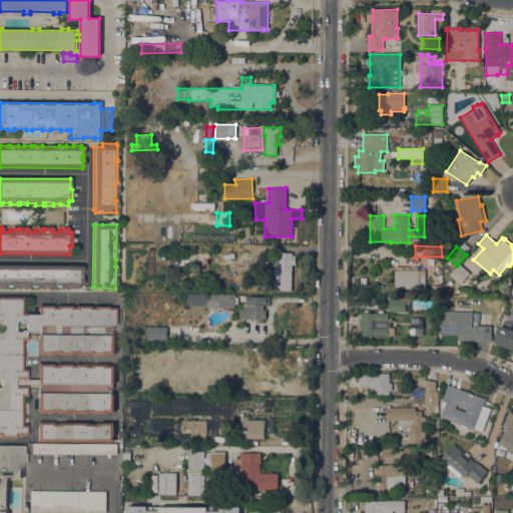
[(278,271),(278,270),(272,270),(272,259),(274,259),(274,252),(292,252),(292,255),(296,255),(296,265),(292,265),(292,291),(280,290),(281,271),(278,271)]
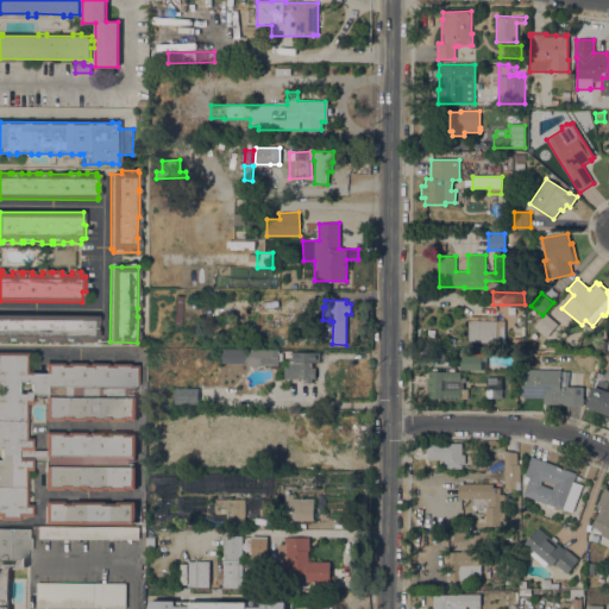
[(0,314),(96,315),(96,318),(98,318),(98,325),(96,325),(96,331),(98,331),(98,338),(96,338),(96,341),(94,341),(86,341),(86,340),(77,340),(77,341),(56,341),(56,340),(48,340),(48,341),(27,341),(27,340),(19,340),(19,341),(0,341),(0,314)]
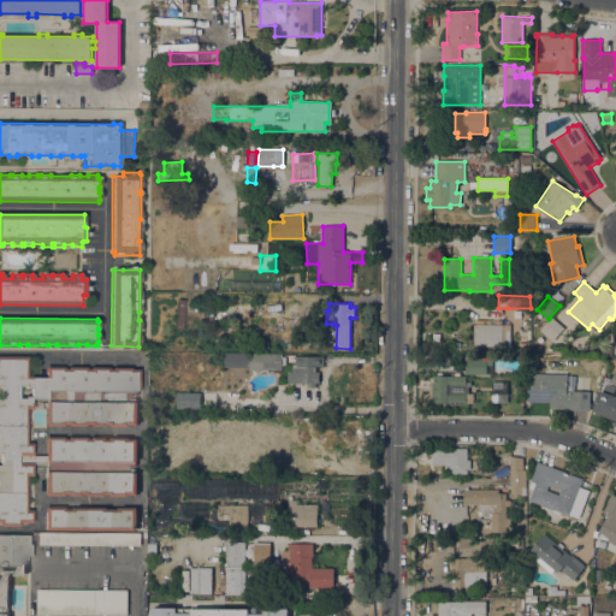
[(564,327),(554,342),(540,331),(552,318),(564,327)]
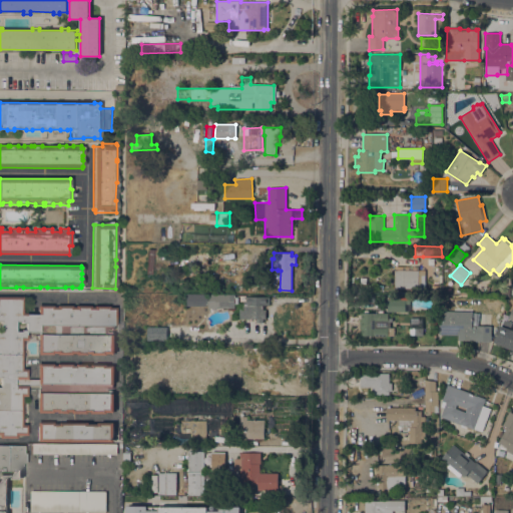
[(425,289),(394,289),(394,270),(395,270),(395,267),(418,267),(418,270),(425,270),(425,289)]
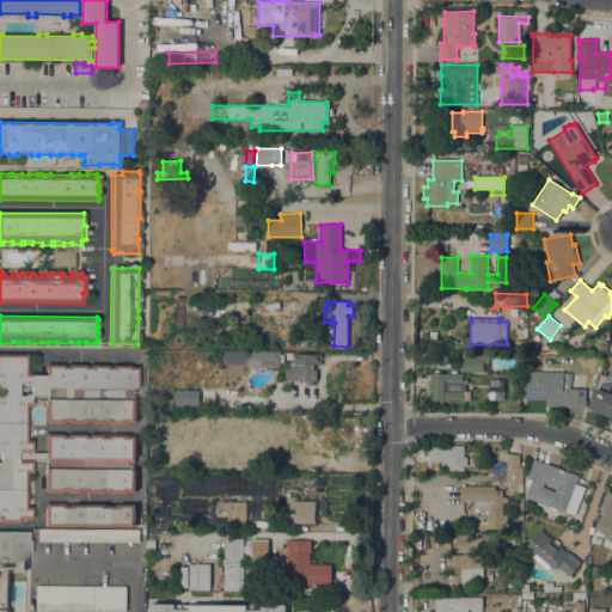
[(524,332),(514,332),(513,320),(524,319),(524,332)]
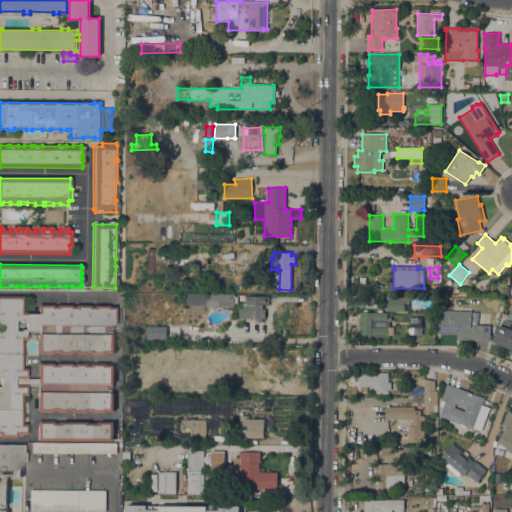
[(439,285),(439,293),(431,293),(431,284),(439,285)]
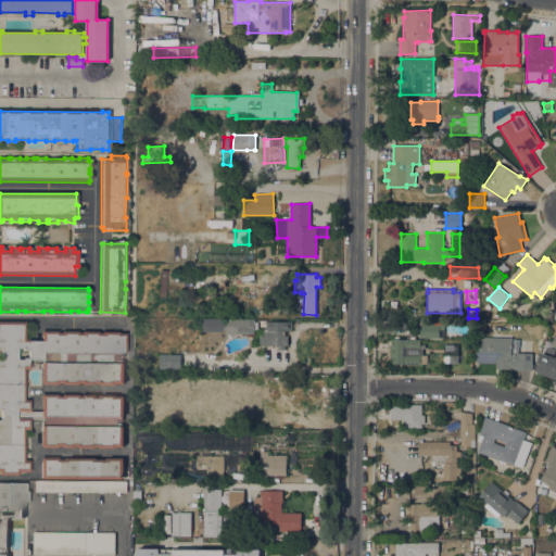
[(552,320),(542,320),(543,318),(543,316),(544,315),(546,313),(548,313),(552,312),(552,320)]
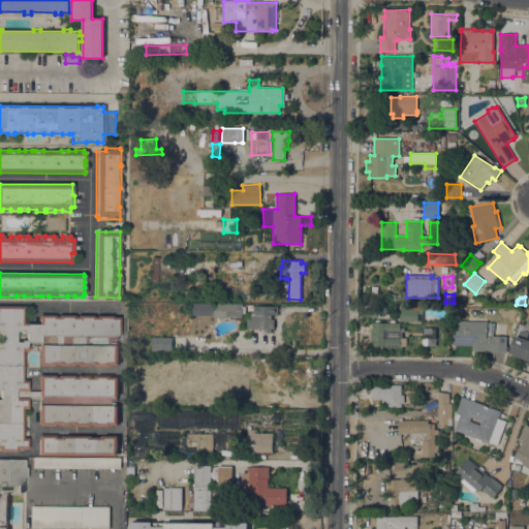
[(269,305),(269,329),(246,329),(246,318),(214,317),(214,315),(192,315),(192,303),(217,303),(217,304),(269,305)]
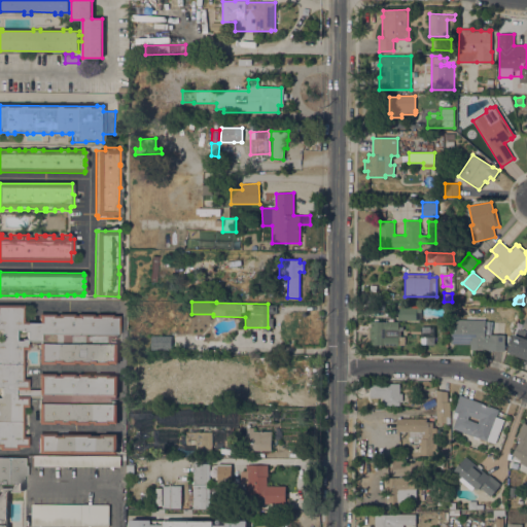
[(0,450),(0,305),(24,305),(23,321),(26,321),(26,323),(38,323),(38,314),(116,314),(116,315),(118,315),(118,336),(116,336),(116,344),(118,344),(118,362),(111,362),(111,364),(96,364),(96,363),(92,363),(92,364),(76,364),(76,362),(73,362),(73,364),(58,364),(58,363),(54,363),(54,364),(38,364),(38,342),(26,342),(26,344),(28,344),(28,349),(23,349),(22,379),(28,379),(28,389),(38,389),(38,374),(111,375),(111,374),(116,374),(116,376),(118,376),(117,396),(116,396),(116,403),(117,403),(117,423),(110,423),(110,425),(95,424),(95,423),(92,423),(92,424),(76,424),(76,423),(72,423),(72,424),(57,424),(57,423),(54,423),(54,424),(37,424),(37,403),(40,403),(40,395),(27,395),(27,407),(22,407),(22,436),(27,436),(27,447),(16,447),(16,450),(0,450)]
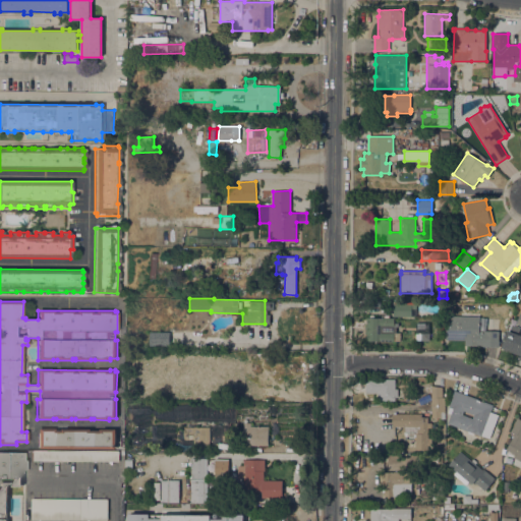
[(394,301),(411,301),(411,304),(416,304),(416,308),(411,308),(411,316),(394,316),(394,304),(394,301)]
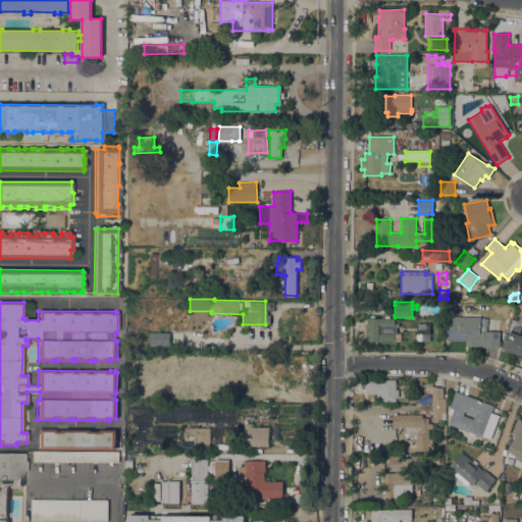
[(483,348),(483,347),(466,346),(466,341),(447,341),(447,316),(480,317),(480,333),(481,333),(481,331),(501,331),(500,348),(483,348)]
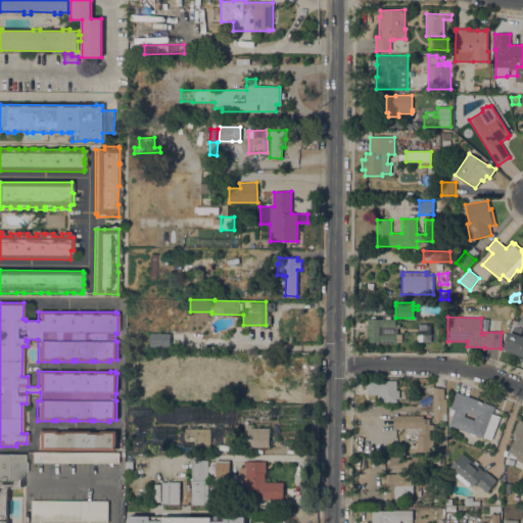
[(401,342),(395,342),(395,343),(368,343),(368,339),(367,339),(367,326),(368,326),(368,320),(382,319),(382,320),(395,320),(395,328),(397,328),(397,334),(401,334),(401,342)]
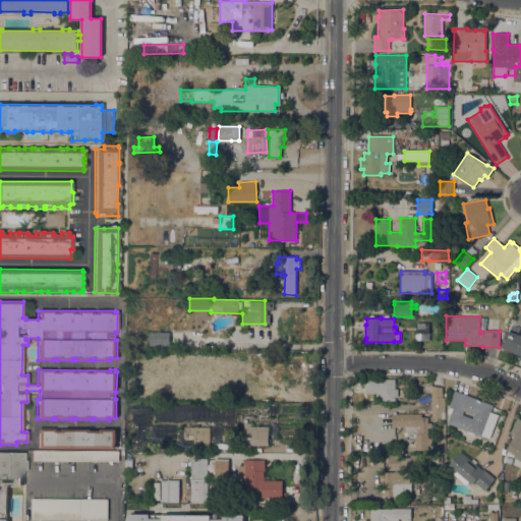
[(415,325),(415,341),(428,340),(428,325),(415,325)]
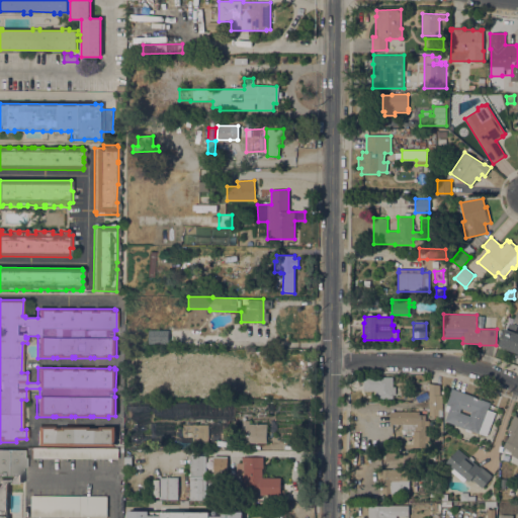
[(517,326),(517,354),(499,347),(505,330),(506,330),(509,323),(517,326)]
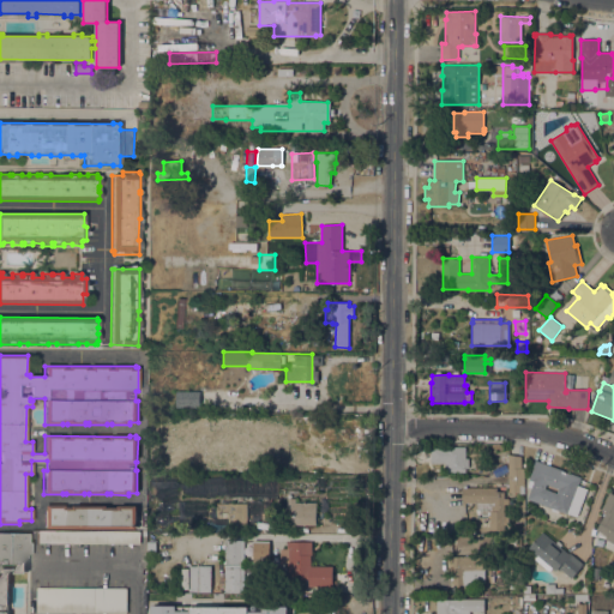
[(176,408),(176,391),(199,391),(199,408),(176,408)]
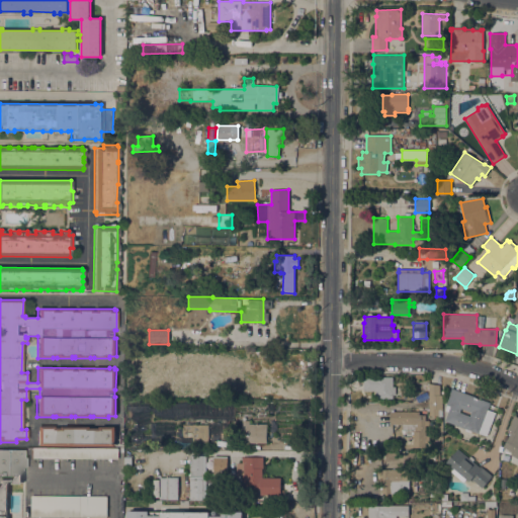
[(224,335),(224,348),(203,348),(203,334),(224,335)]
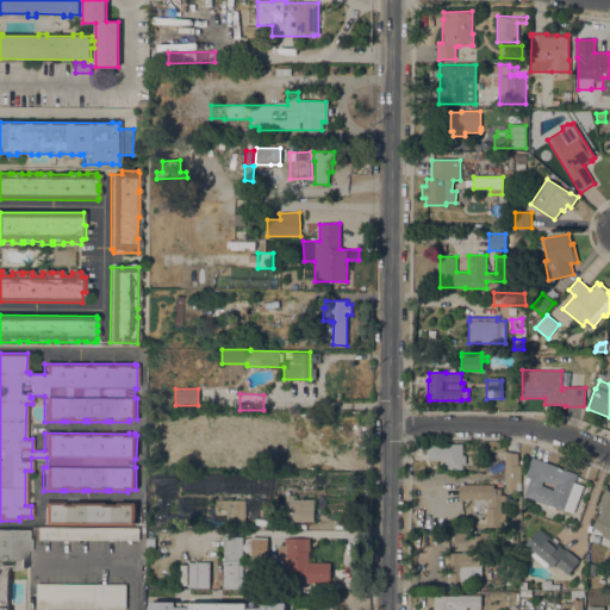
[(462,444),(462,455),(466,455),(466,465),(462,465),(462,470),(443,470),(443,460),(428,460),(428,444),(462,444)]
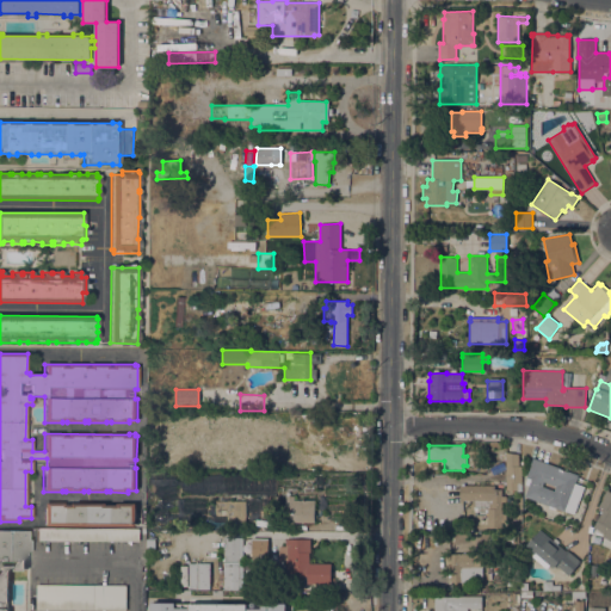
[(518,466),(522,466),(522,485),(522,492),(517,492),(517,491),(506,491),(506,452),(518,454),(518,466)]
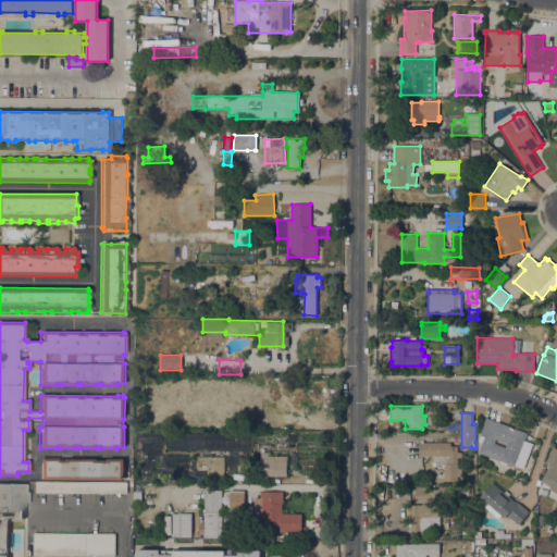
[(515,466),(514,467),(507,463),(506,465),(499,462),(500,461),(479,453),(482,443),(479,441),(481,435),(480,435),(484,424),(483,423),(485,417),(528,433),(524,440),(524,441),(533,444),(523,469),(515,466)]
